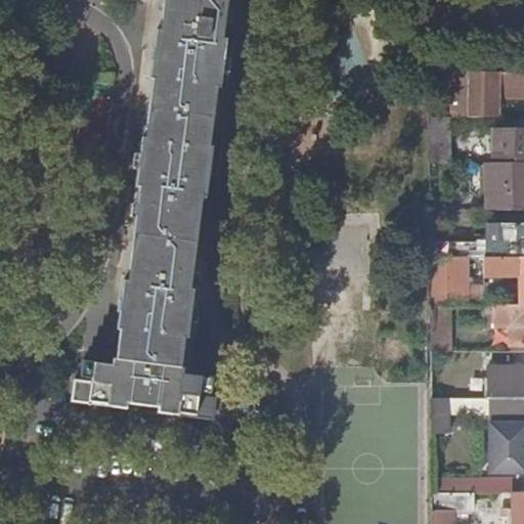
[(164,0),(162,24),(161,33),(156,33),(149,80),(154,81),(151,97),(146,140),(142,139),(136,187),(140,187),(138,206),(129,282),(124,282),(118,330),(123,331),(119,361),(115,360),(114,367),(85,363),(83,383),(74,382),(72,398),(214,416),(216,382),(190,378),(187,378),(188,372),(183,369),(185,340),(188,340),(190,330),(195,291),(190,291),(193,266),(203,197),(207,197),(213,149),(209,148),(214,103),(216,89),(228,91),(232,62),(224,61),(227,41),(223,40),(228,0),(164,0)]
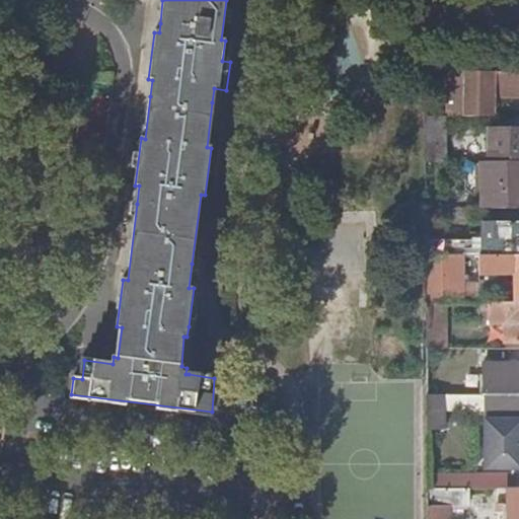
[(465,116),(494,116),(494,95),(518,95),(518,71),(465,71),(465,116)]
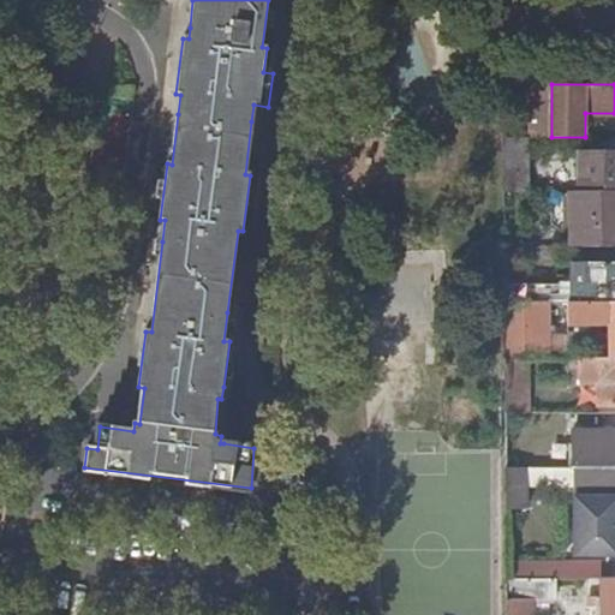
[(548,129),(547,91),(532,93),(533,130),(548,129)]
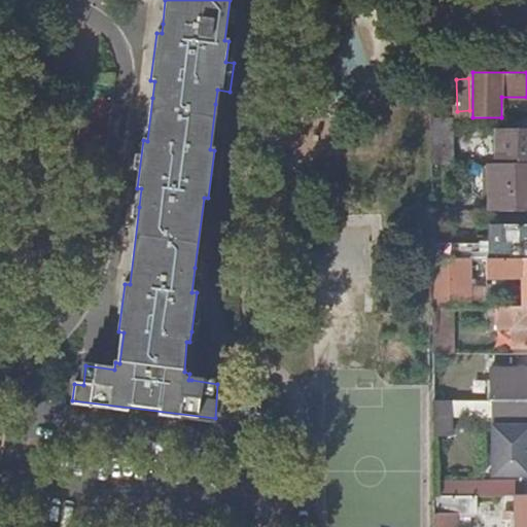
[(452,117),(433,117),(433,164),(452,164),(452,141),(452,129),(452,117)]
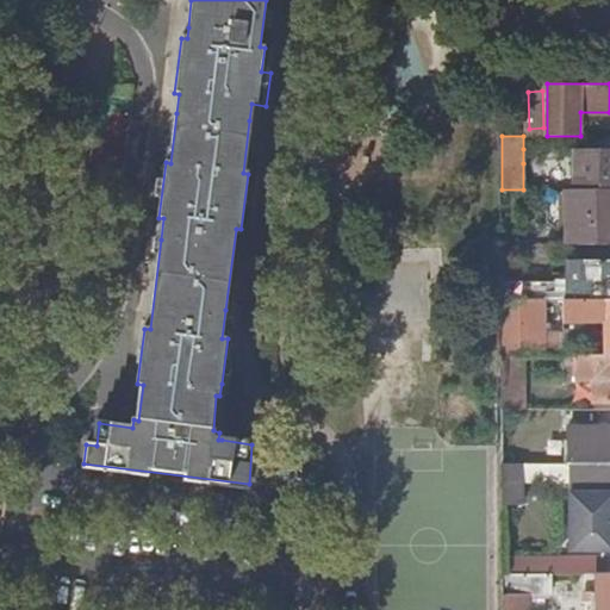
[(535,150),(523,149),(523,163),(535,163),(535,150)]
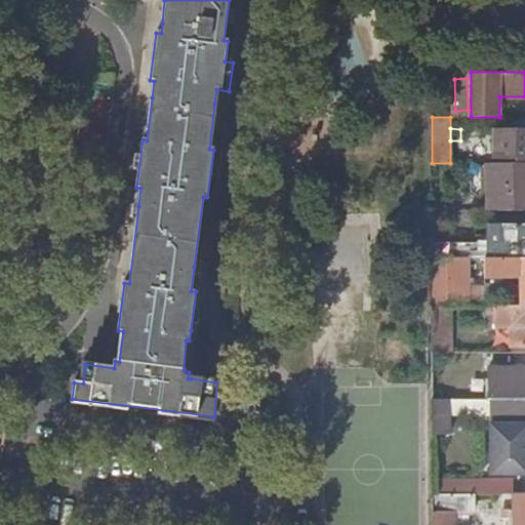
[(493,163),(524,163),(524,130),(521,130),(521,136),(493,136),(493,163)]
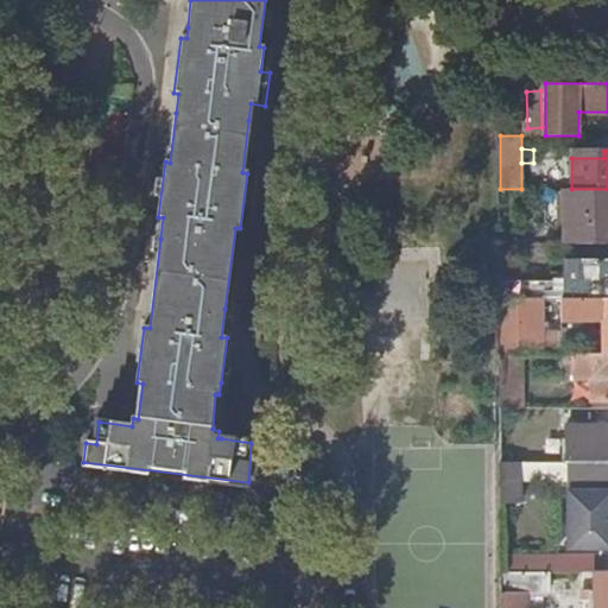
[(607,244),(607,189),(571,189),(546,189),(546,227),(565,227),(565,244),(607,244)]
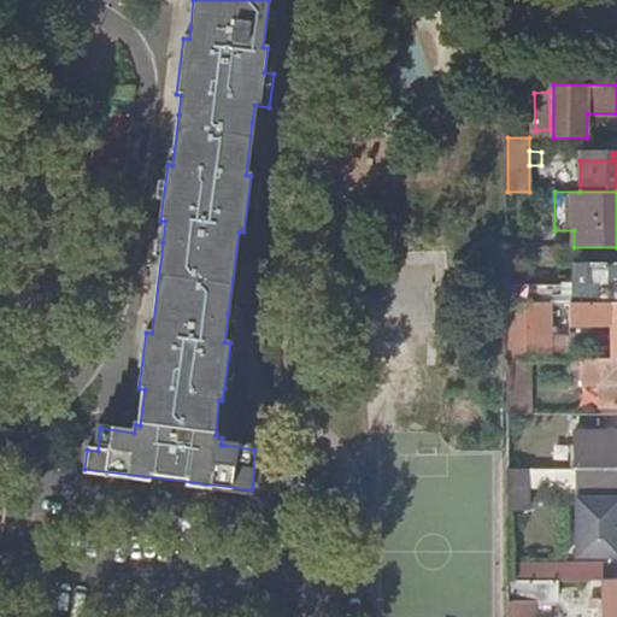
[(571,303),(616,301),(616,264),(573,265),(573,285),(560,285),(559,303),(571,303)]
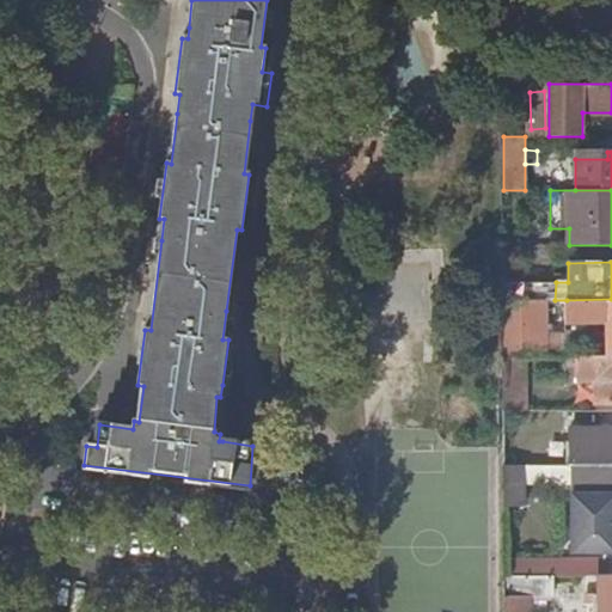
[(611,299),(567,300),(567,320),(568,323),(606,323),(606,347),(599,347),(598,355),(611,355),(611,299)]
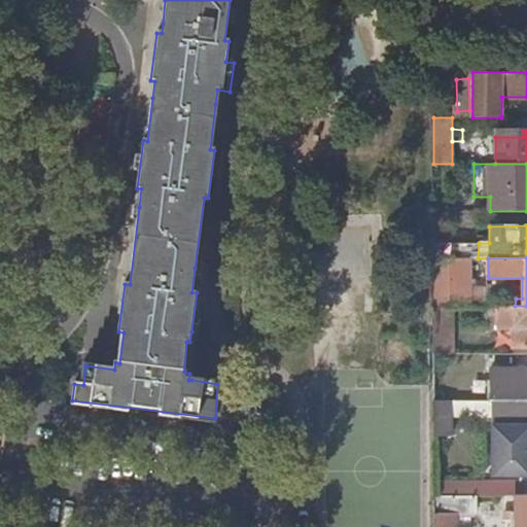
[(449,258),(433,258),(433,270),(450,269),(449,258)]
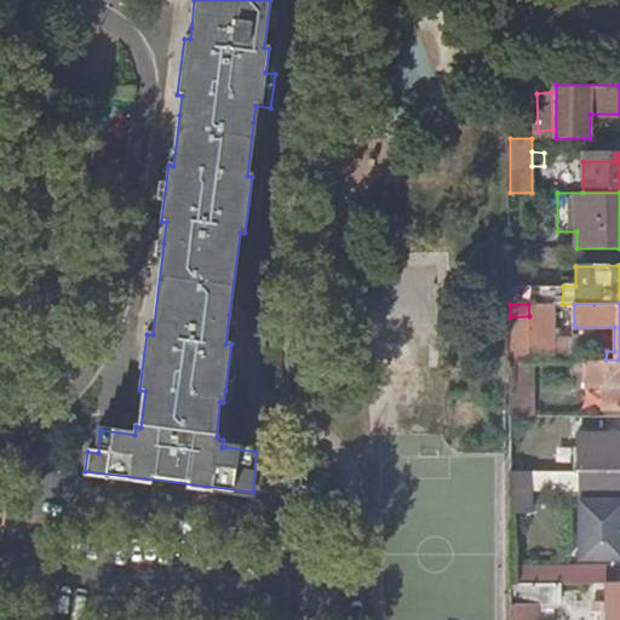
[(555,304),(528,304),(529,316),(529,346),(529,360),(534,360),(555,360),(555,338),(555,325),(555,304)]
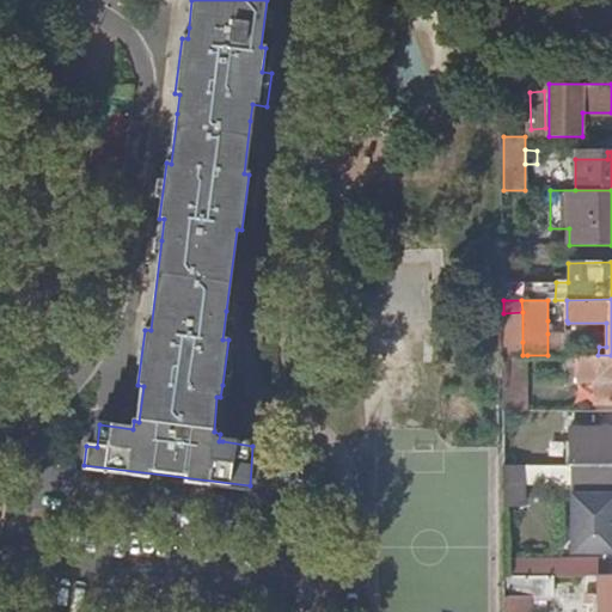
[(555,300),(548,300),(548,320),(567,320),(567,300),(555,300)]
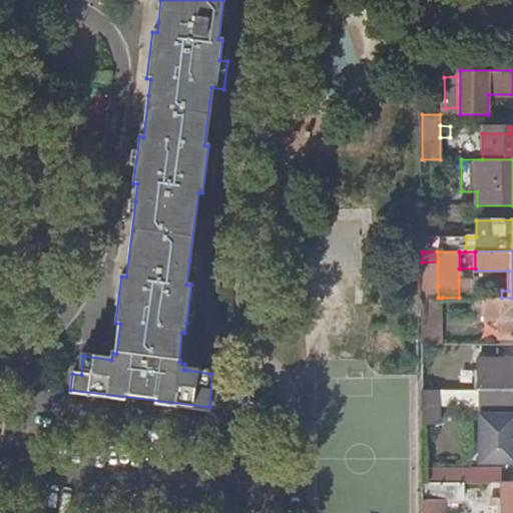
[(475,279),(459,280),(459,298),(475,298),(475,279)]
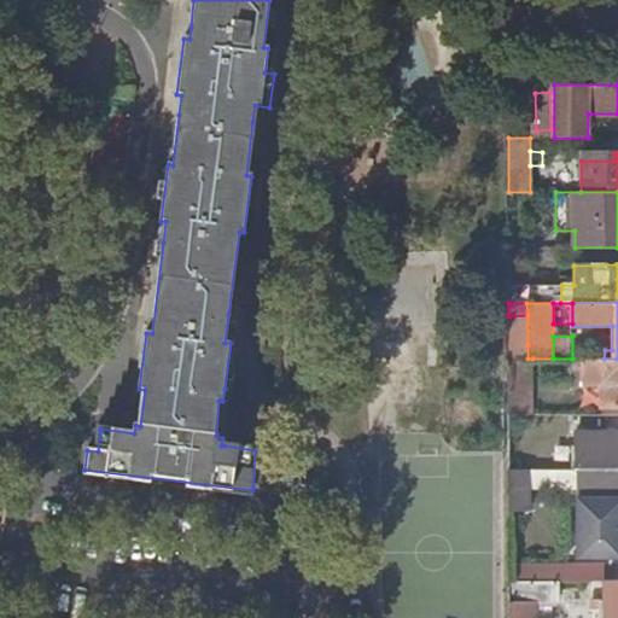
[(584,359),(604,359),(605,350),(605,336),(572,336),(572,359),(584,359)]
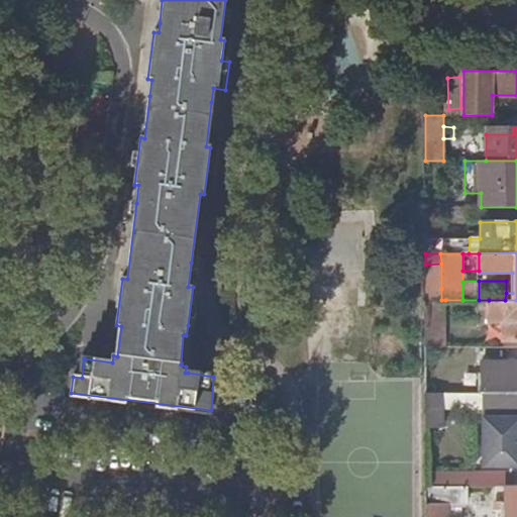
[(441,289),(425,289),(425,300),(441,300),(441,289)]
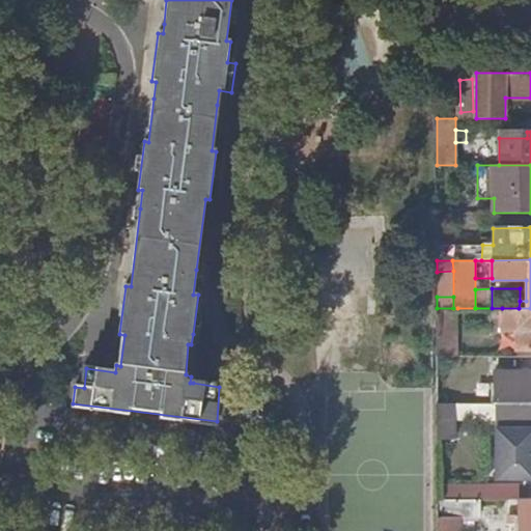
[(453,308),(437,308),(438,356),(457,356),(457,308),(453,308)]
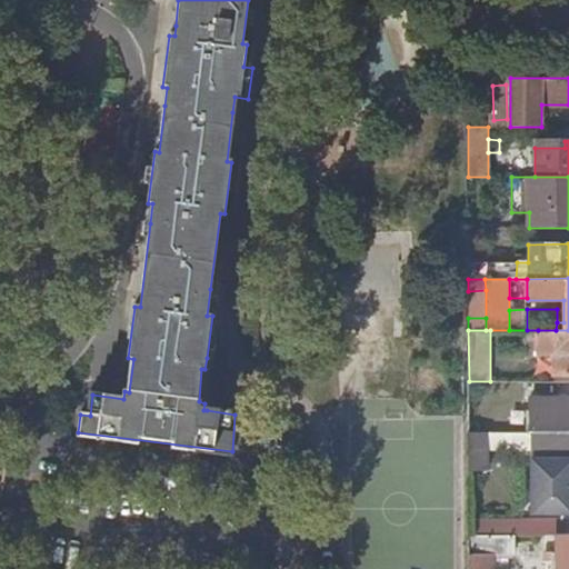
[(568,375),(568,330),(556,330),(538,330),(538,353),(556,353),(557,375),(568,375)]
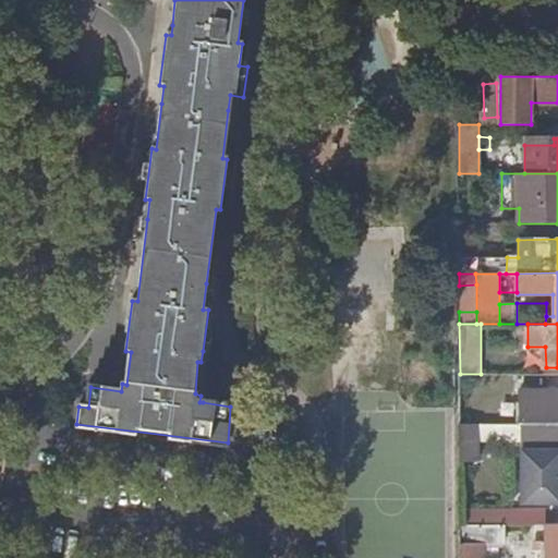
[(481,374),(460,374),(460,412),(482,412),(481,374)]
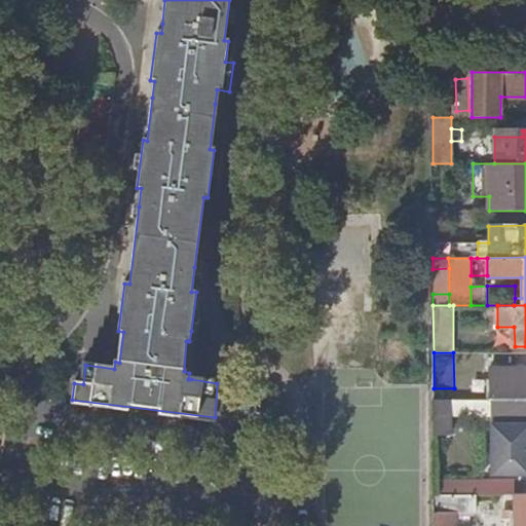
[(525,375),(523,375),(517,375),(516,369),(490,368),(491,401),(494,401),(525,400),(525,375)]
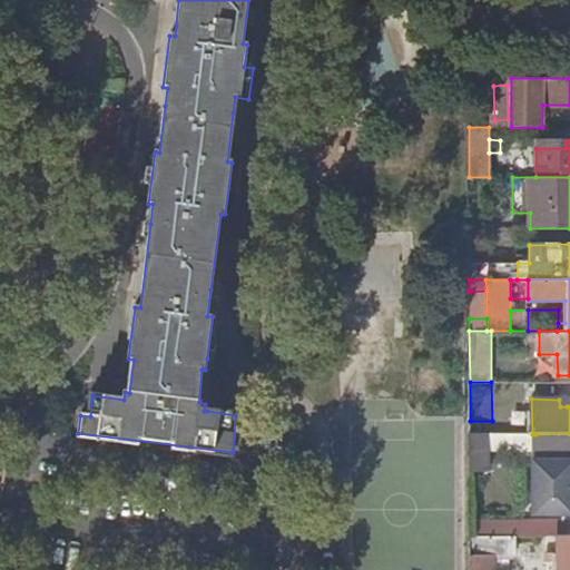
[(569,433),(536,434),(536,516),(569,516),(569,433)]
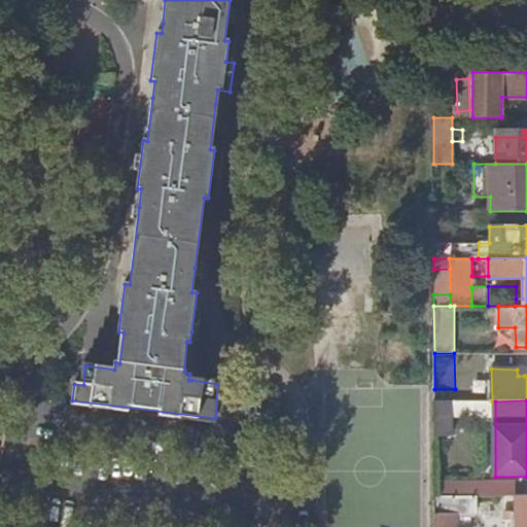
[(452,401),(434,401),(434,435),(452,435),(452,401)]
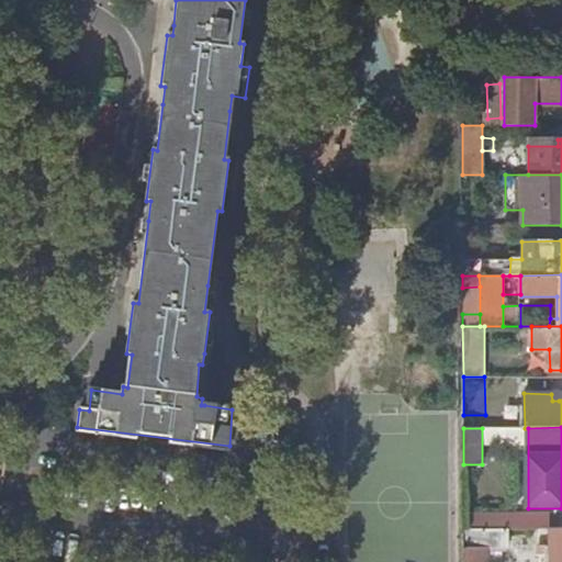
[(485,561),(485,547),(510,547),(510,528),(463,528),(462,561),(485,561)]
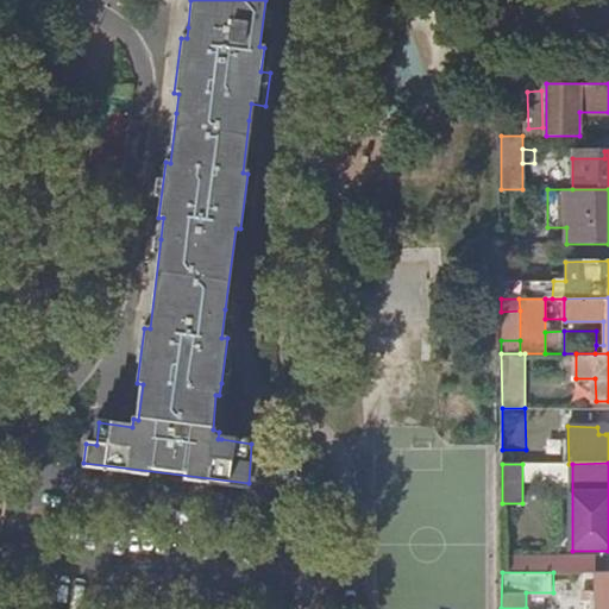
[(608,608),(608,572),(585,572),(585,592),(591,592),(591,583),(597,583),(596,608),(608,608)]
